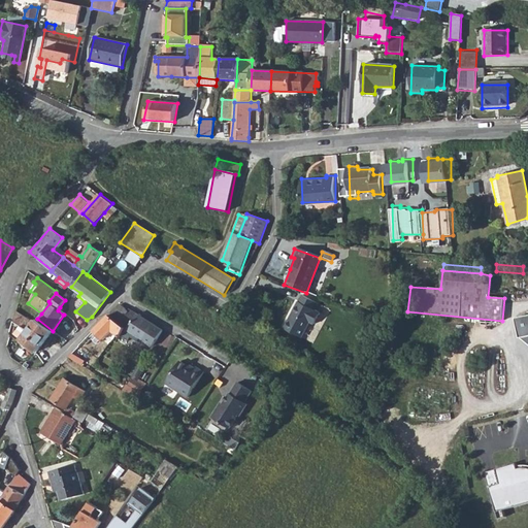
[(287,332),(304,339),(310,323),(317,325),(321,314),(315,310),(318,304),(300,297),(287,332)]
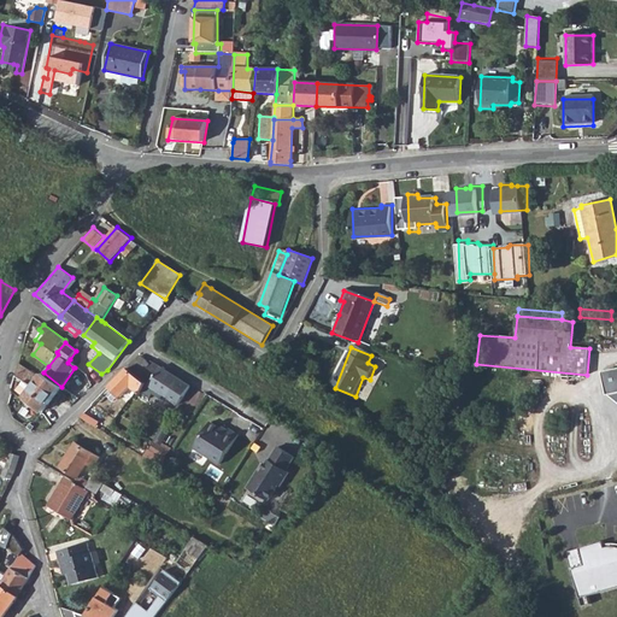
[(178,378),(140,356),(127,368),(145,383),(177,405),(189,388),(178,378)]
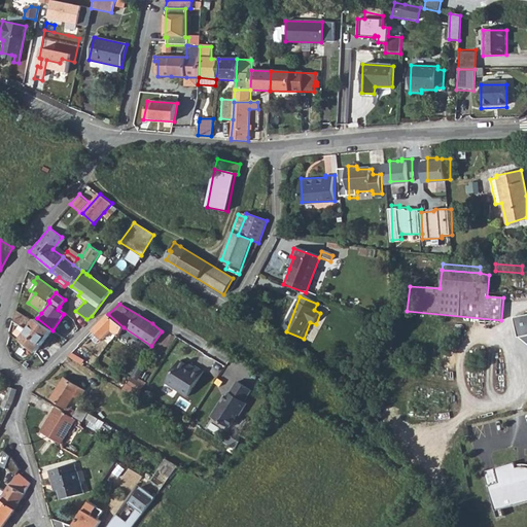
[(33,323),(15,311),(13,320),(28,330),(33,323)]
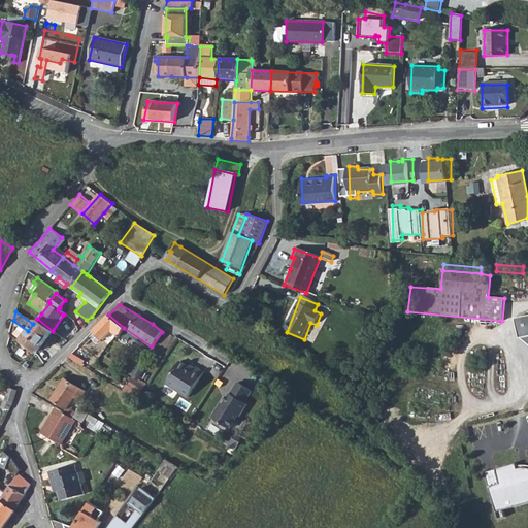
[(527,314),(515,317),(520,337),(527,335),(527,314)]
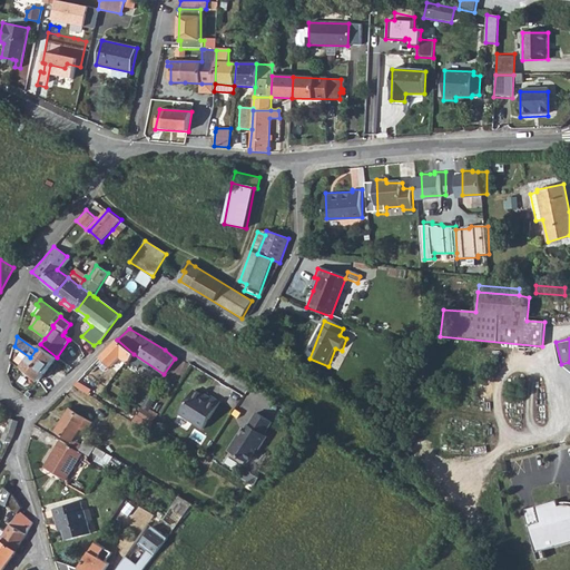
[(114,365),(119,370),(126,362),(129,363),(134,354),(117,340),(101,356),(111,366),(114,365)]
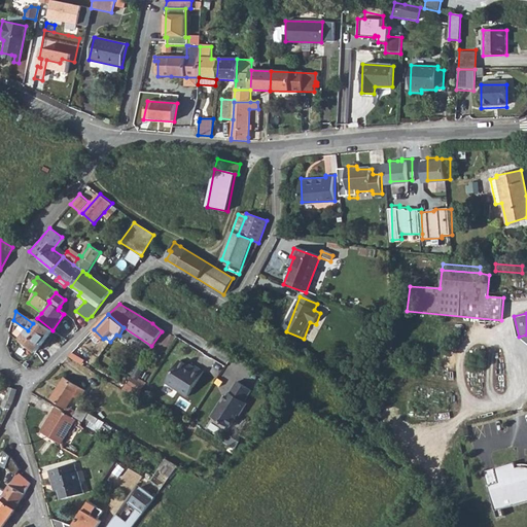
[(37,351),(53,330),(37,318),(33,323),(28,330),(13,320),(10,331),(37,351)]
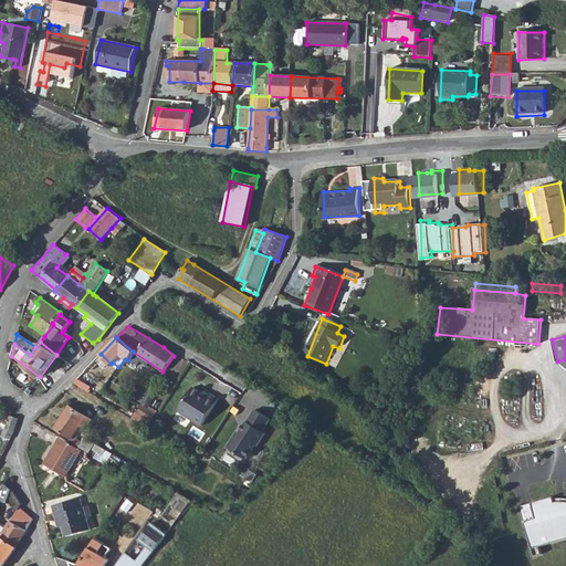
[(458,347),(453,364),(469,367),(472,350),(458,347)]
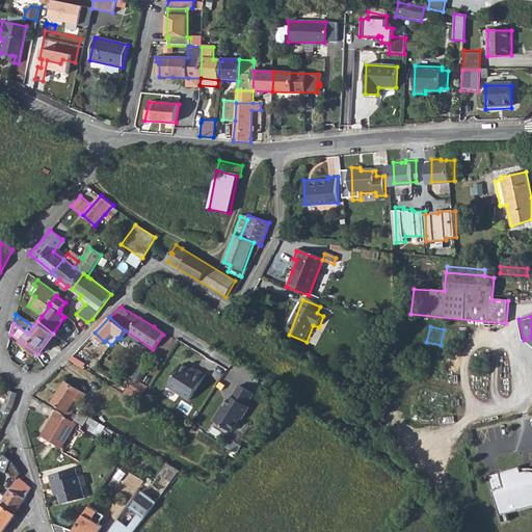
[(85,351),(80,360),(94,368),(100,361),(85,351)]
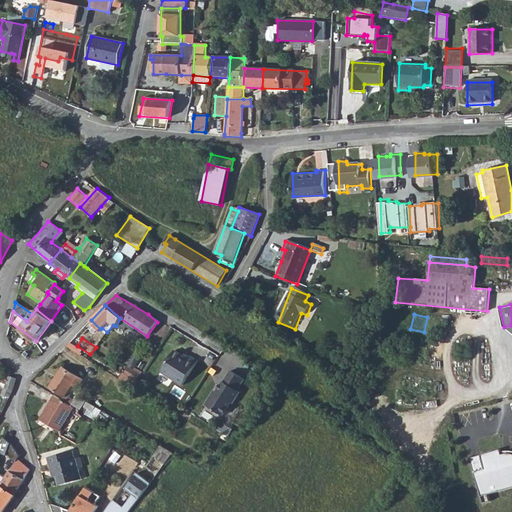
[(174,350),(160,371),(182,384),(197,360),(190,355),(189,357),(188,358),(182,355),(174,350)]
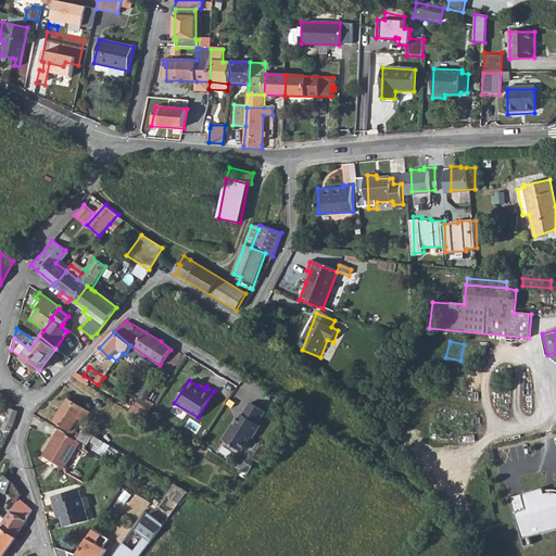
[(54,420),(70,430),(71,428),(77,417),(85,420),(90,412),(67,399),(54,420)]
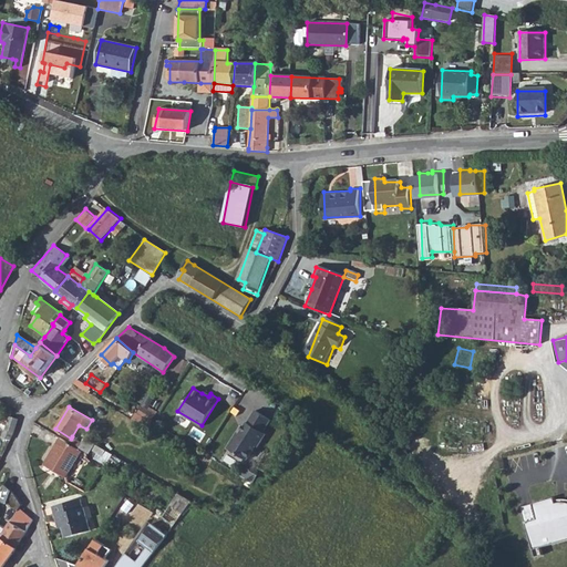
[(236,433),(226,449),(246,461),(255,446),(256,447),(264,434),(261,432),(268,420),(253,411),(246,423),(245,423),(241,429),(243,430),(239,434),(236,433)]
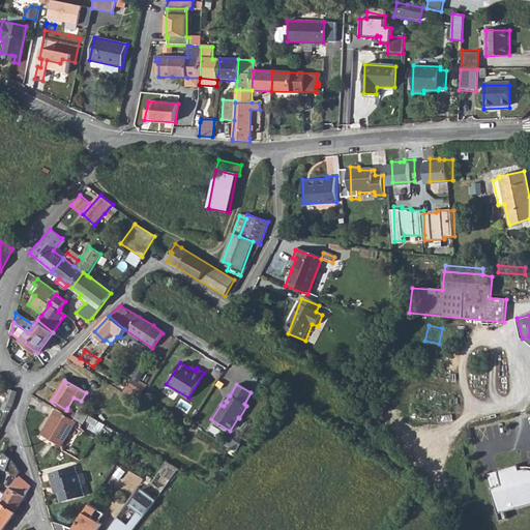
[(124,389),(141,399),(143,394),(127,385),(124,389)]
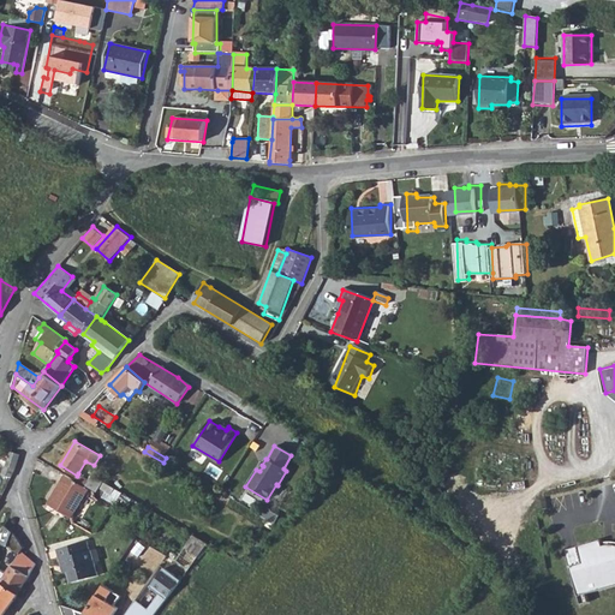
[(1,475),(11,478),(16,466),(18,454),(11,452),(7,463),(5,467),(1,475)]
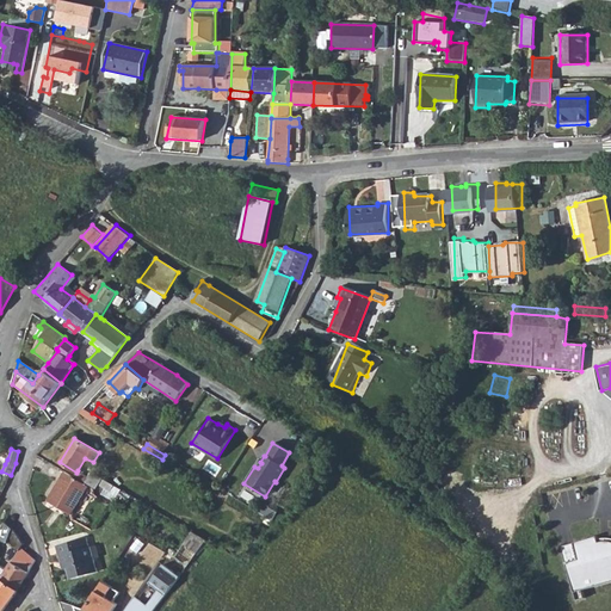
[(74,476),(85,482),(88,477),(78,470),(76,473),(74,476)]
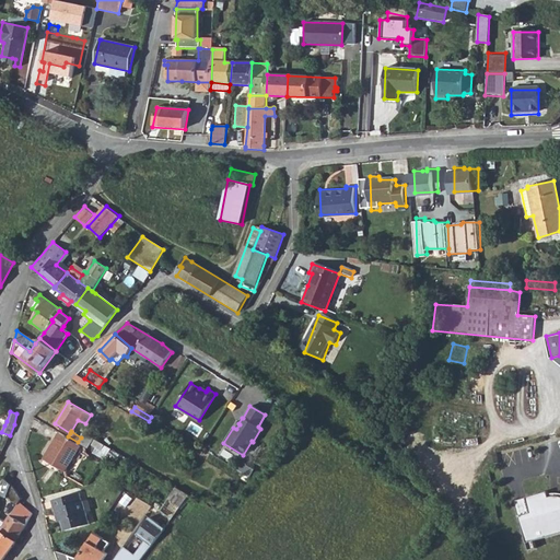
[(67,471),(81,445),(59,432),(44,459),(67,471)]
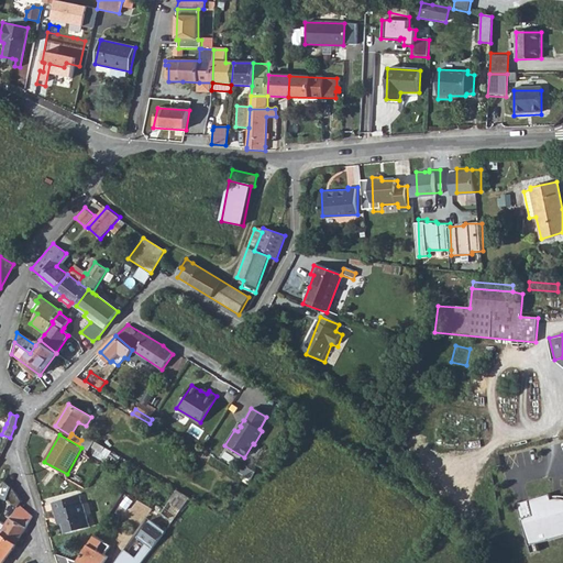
[(84,435),(81,440),(78,444),(89,450),(95,441),(96,440),(94,438),(92,440),(84,435)]
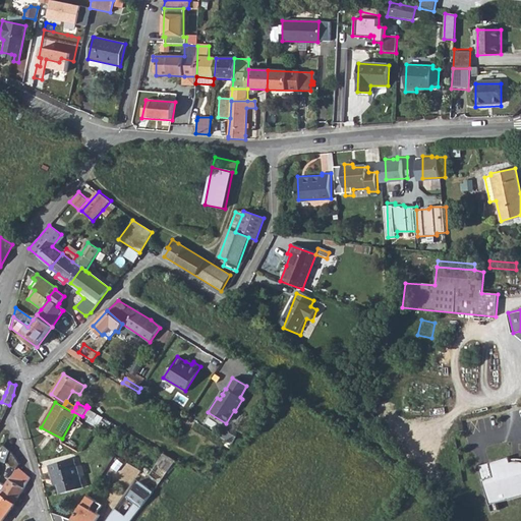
[(95,419),(98,414),(89,409),(85,414),(95,419)]
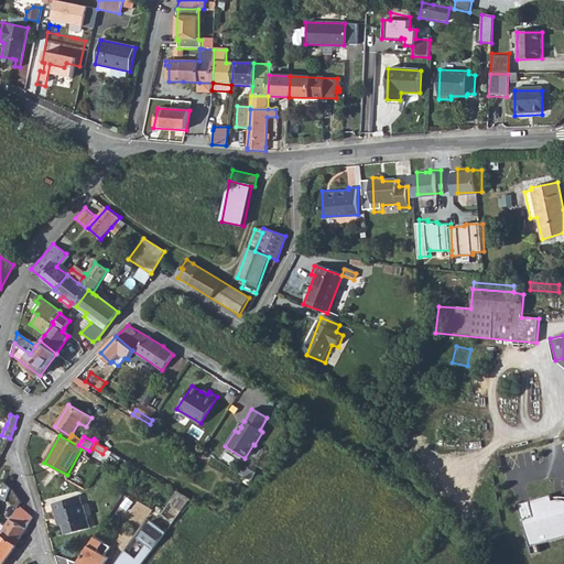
[(12,490),(2,481),(0,490),(0,499),(8,503),(12,490)]
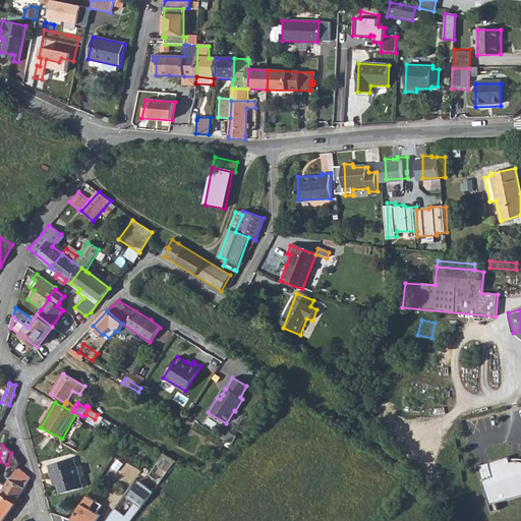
[(20,463),(11,453),(7,465),(16,470),(18,467),(20,463)]
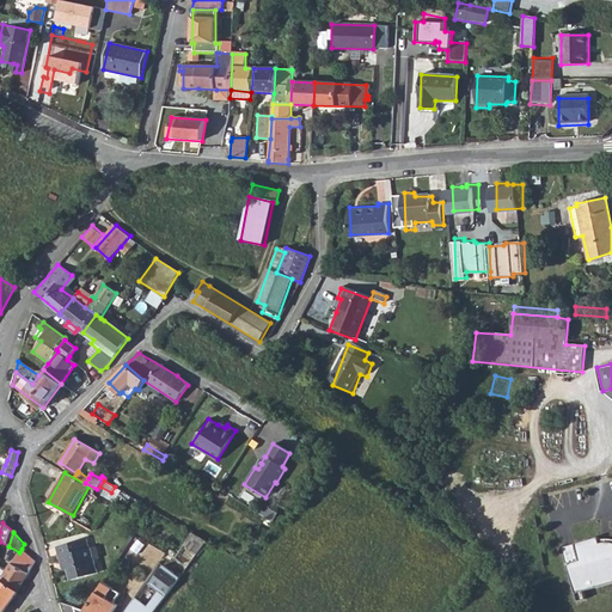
[(188,567),(206,540),(193,532),(178,554),(175,558),(188,567)]
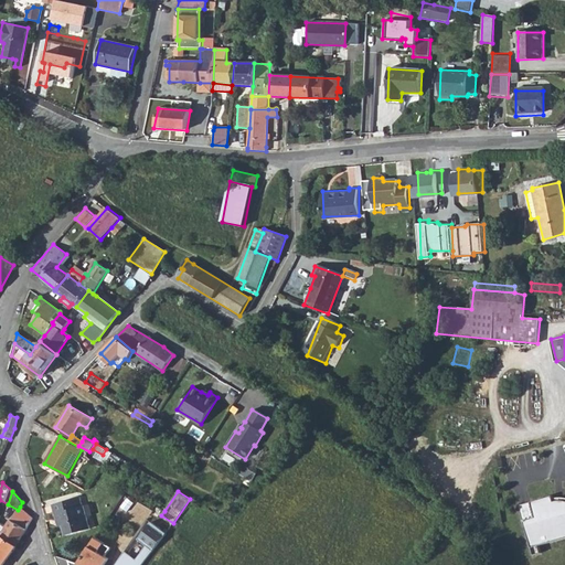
[(552,496),(531,502),(535,518),(523,521),(534,555),(542,553),(540,546),(564,537),(564,501),(563,501),(557,502),(554,503),(552,496)]
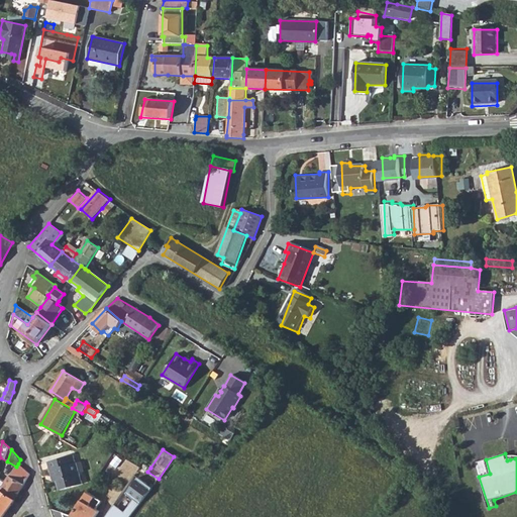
[(47,461),(52,478),(56,477),(58,481),(60,491),(83,485),(79,473),(77,463),(76,463),(74,454),(47,461)]
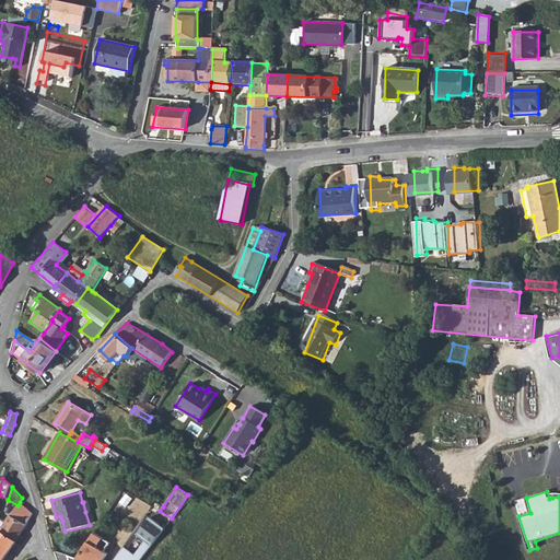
[(526,498),(514,501),(518,516),(531,513),(526,498)]
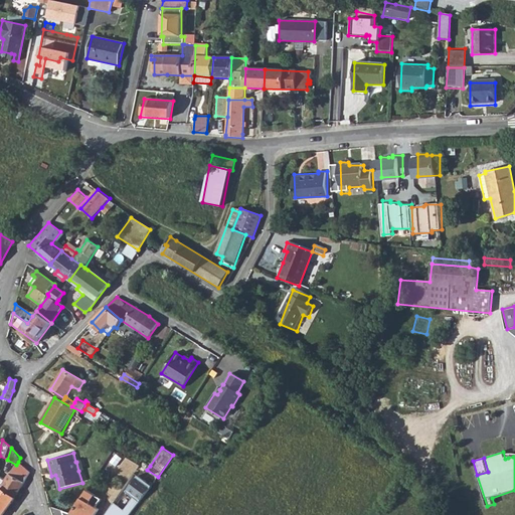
[(6,480),(0,476),(0,487),(0,488),(14,497),(29,472),(18,462),(16,465),(6,480)]
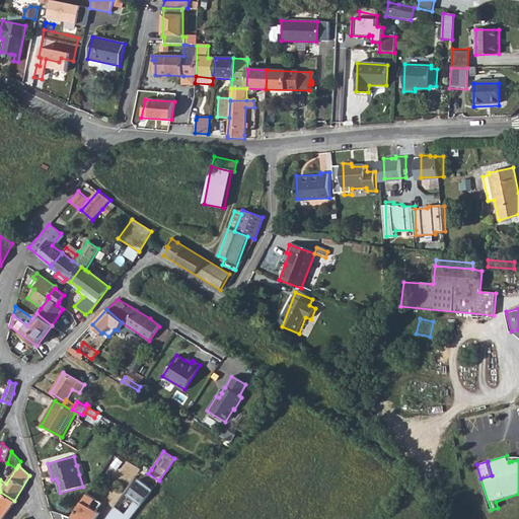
[(115,506),(105,518),(130,518),(152,490),(139,478),(127,495),(135,501),(125,514),(115,506)]
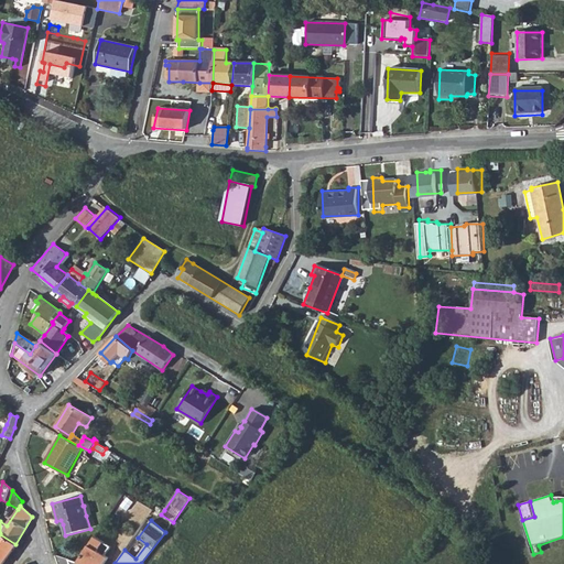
[(0,563),(1,563),(15,544),(0,534),(0,533),(0,563)]
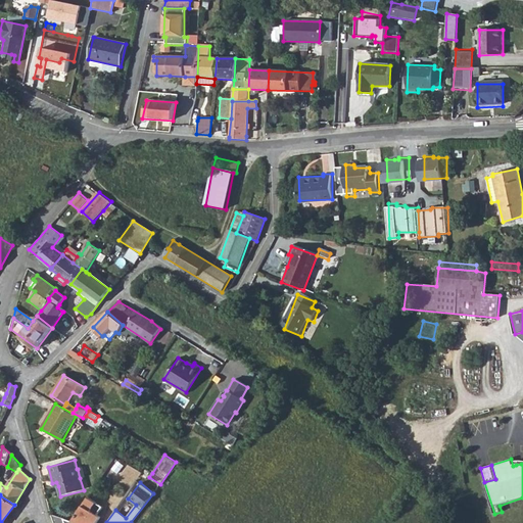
[(73,521),(63,518),(65,522),(95,522),(100,516),(98,515),(103,506),(89,496),(73,521)]
